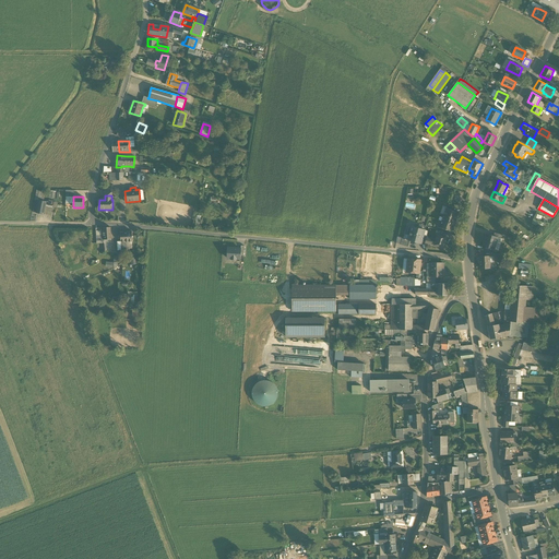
[(36,213),(44,214),(45,206),(46,202),(38,201),(36,213)]
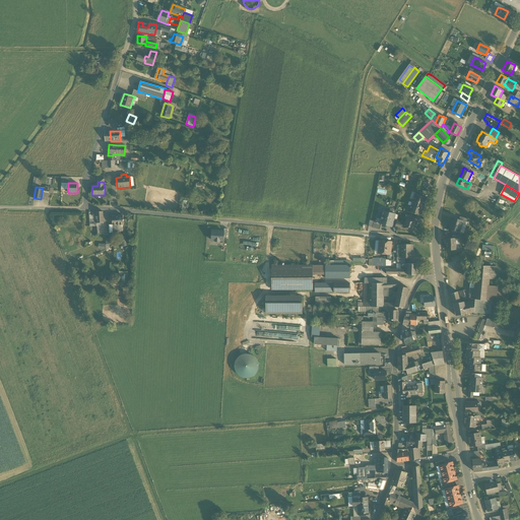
[(48,201),(49,194),(42,192),(41,199),(48,201)]
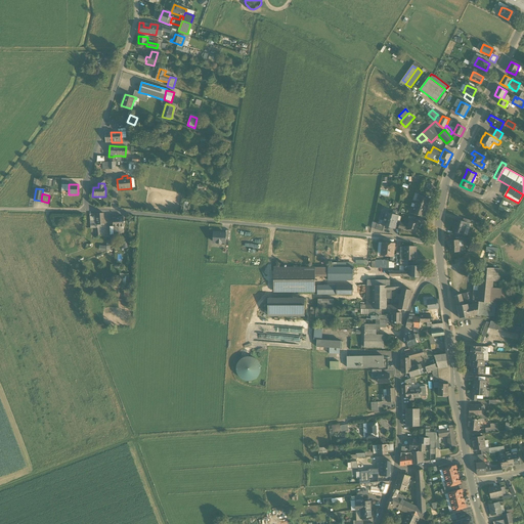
[(419,195),(417,201),(428,205),(430,200),(423,197),(419,195)]
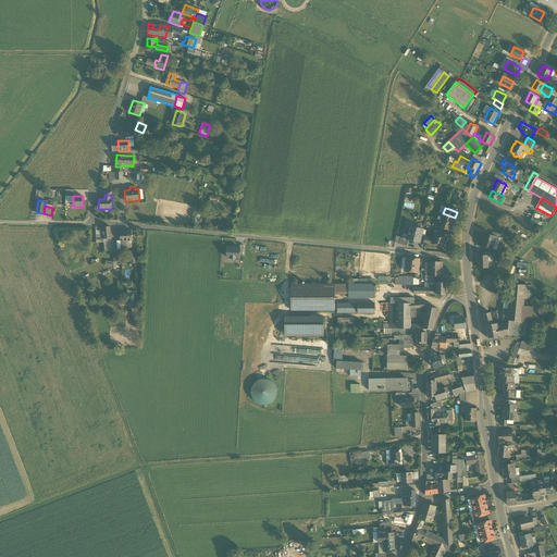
[(455,219),(455,218),(443,213),(440,221),(453,224),(454,222),(455,219)]
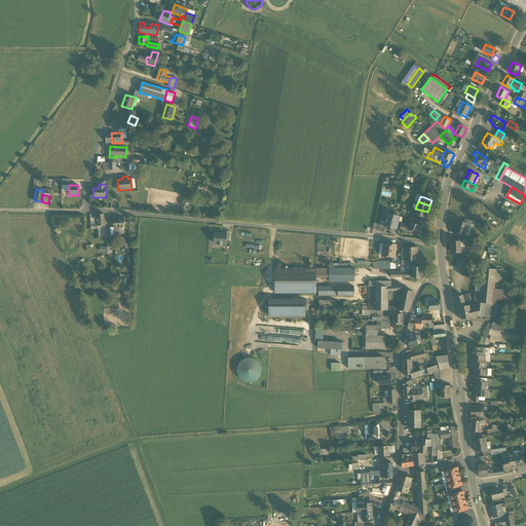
[(425,218),(427,212),(415,209),(414,214),(423,217),(425,218)]
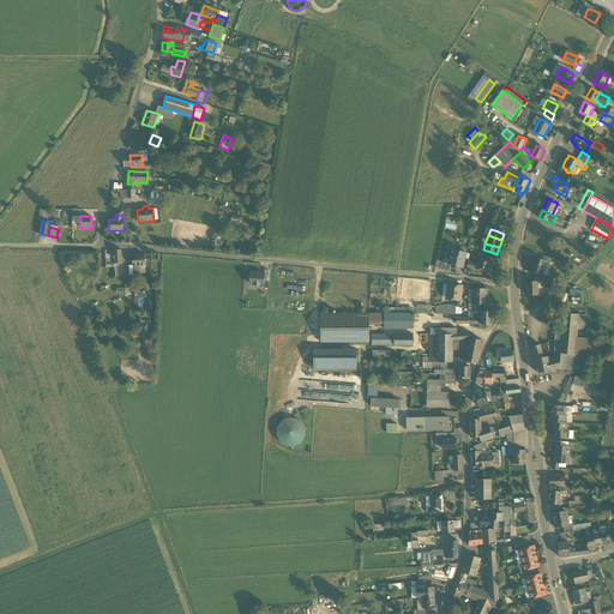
[(450,264),(458,266),(458,264),(463,265),(465,258),(467,253),(452,250),(450,258),(449,264),(450,264)]
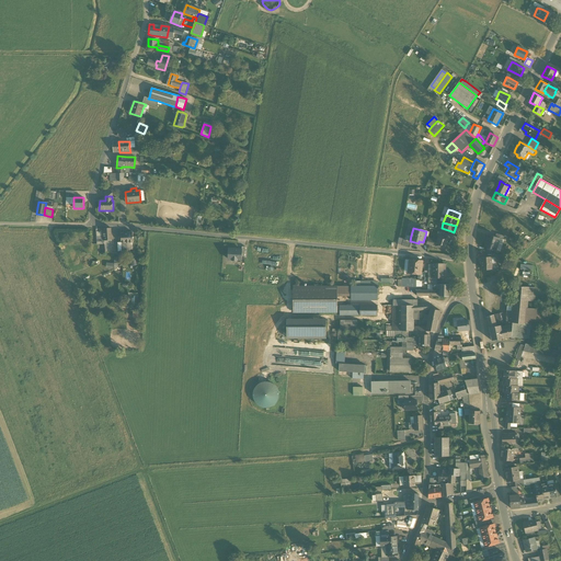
[(122,242),(132,242),(133,242),(133,232),(122,232),(122,242)]
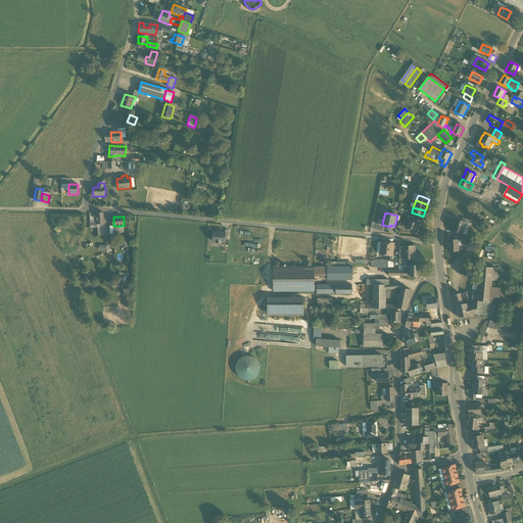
[(459,233),(462,233),(464,227),(466,223),(466,222),(462,221),(455,219),(454,224),(452,231),(459,233)]
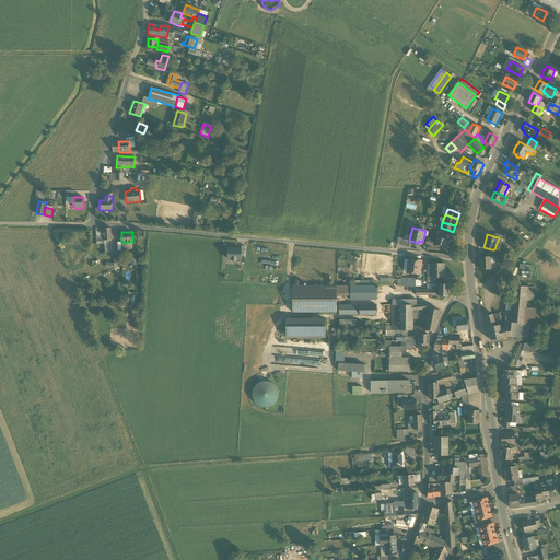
[(438,235),(436,241),(435,246),(444,248),(447,237),(438,235)]
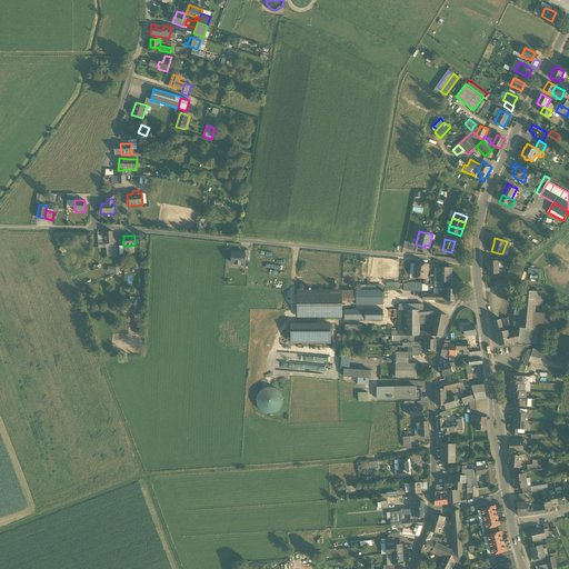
[(119,246),(119,256),(122,256),(122,253),(129,255),(129,252),(133,251),(133,246),(123,246),(119,246)]
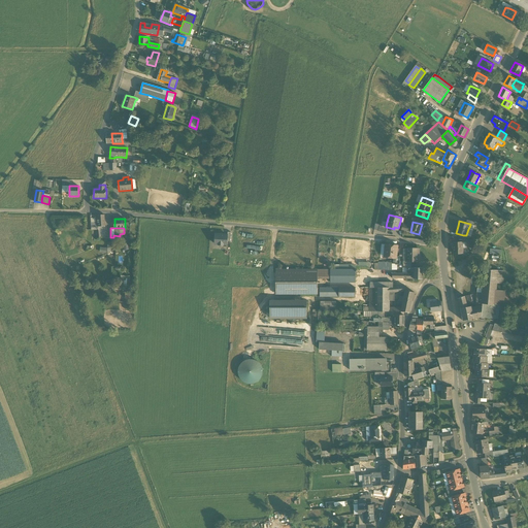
[(227,241),(228,235),(215,234),(215,239),(212,240),(215,242),(215,243),(219,244),(219,245),(223,245),(223,244),(227,244),(227,241)]
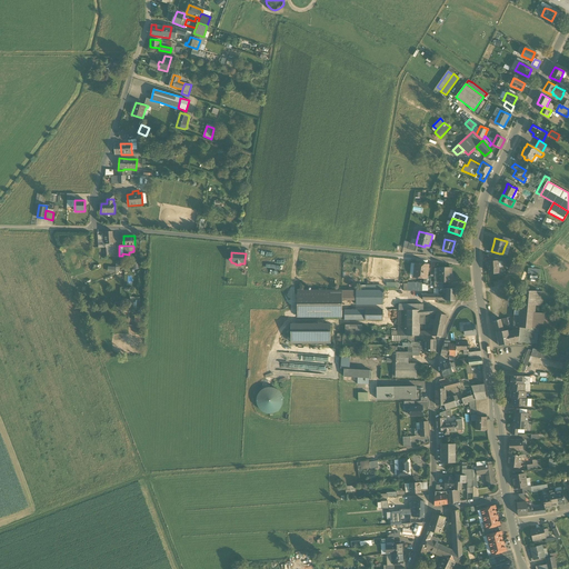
[(488,261),(489,273),(499,273),(498,261),(492,261),(488,261)]
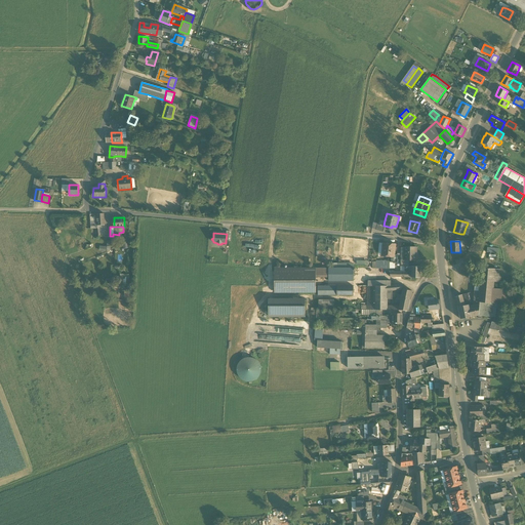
[(394,256),(394,254),(395,244),(384,243),(381,255),(394,256)]
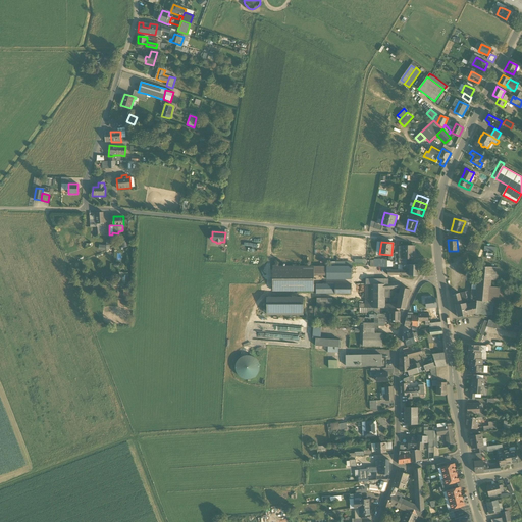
[(414,246),(403,246),(402,254),(402,258),(407,258),(414,259),(414,254),(413,254),(414,246)]
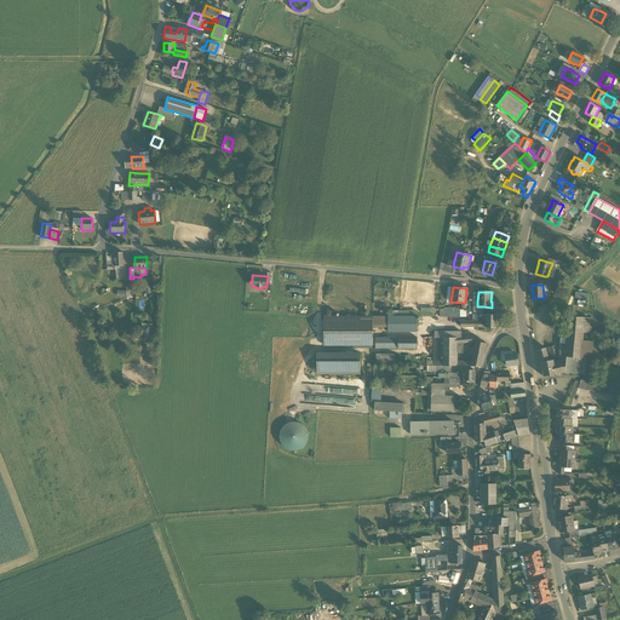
[(497,315),(486,315),(486,321),(486,327),(486,328),(497,328),(497,315)]
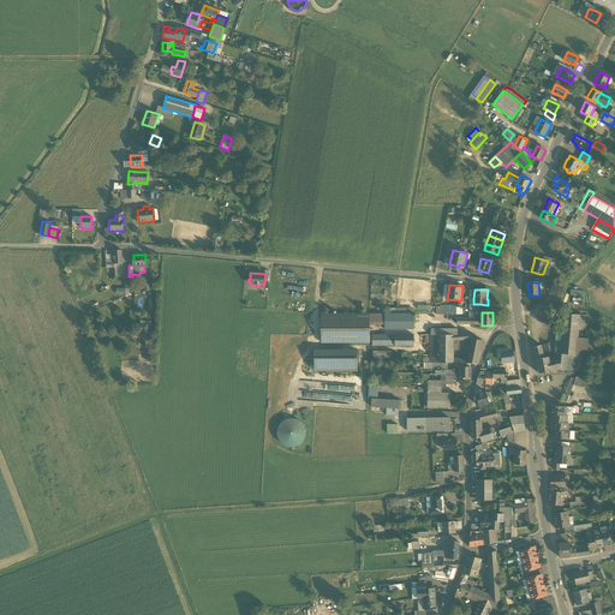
[(370,335),(370,324),(370,314),(321,314),(321,342),(370,342),(370,335)]
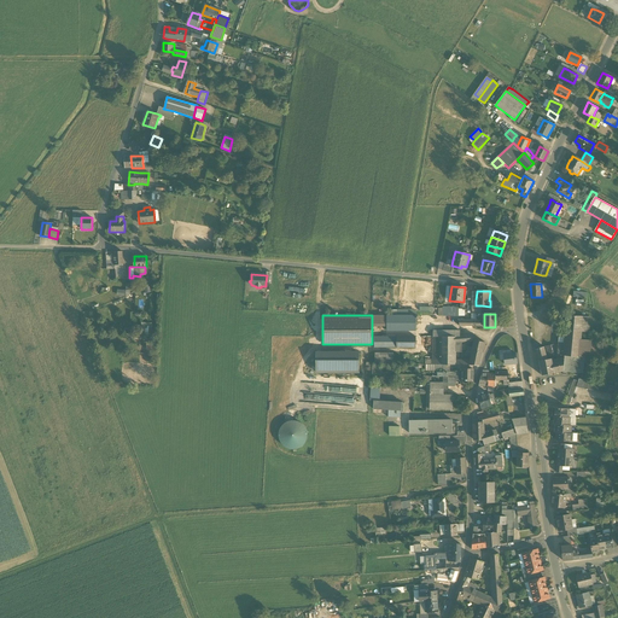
[(415,331),(415,315),(390,315),(386,315),(386,326),(386,331),(415,331)]
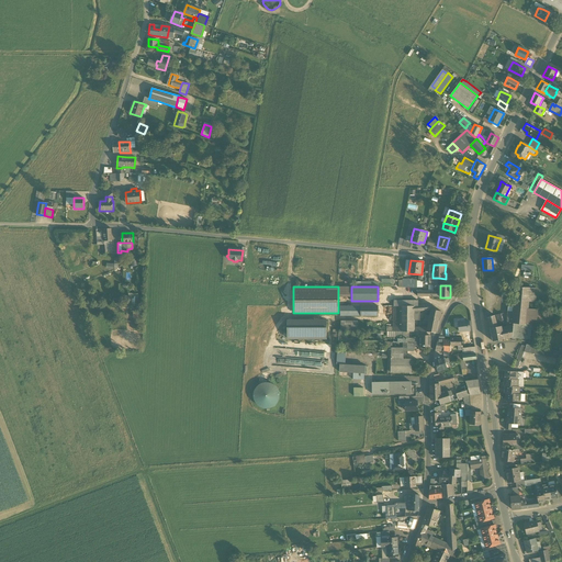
[(527,308),(528,302),(529,288),(516,287),(515,307),(514,312),(513,323),(526,324),(527,308)]
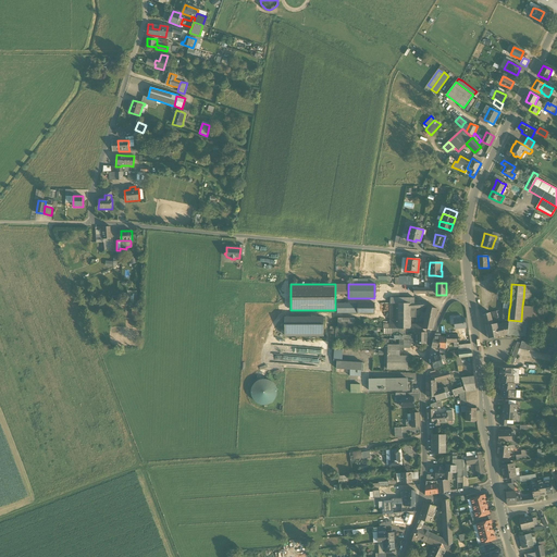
[(532,286),(524,285),(523,299),(531,299),(531,291),(532,286)]
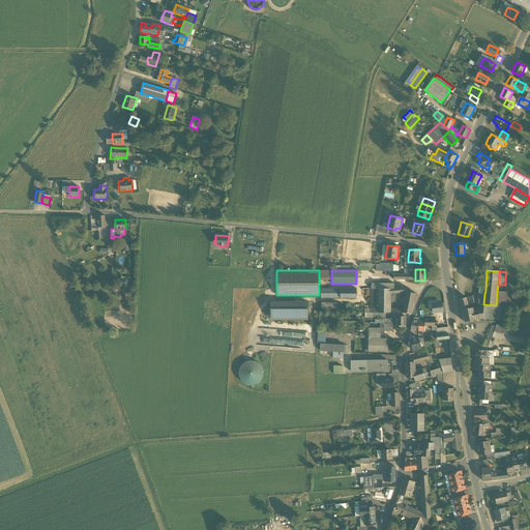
[(379,313),(390,313),(390,310),(390,307),(389,304),(389,293),(389,289),(379,288),(379,313)]
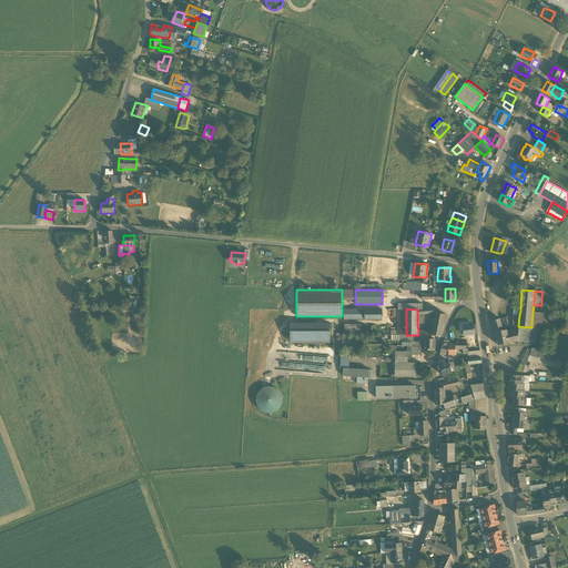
[(344,310),(344,316),(344,320),(364,320),(364,310),(344,310)]
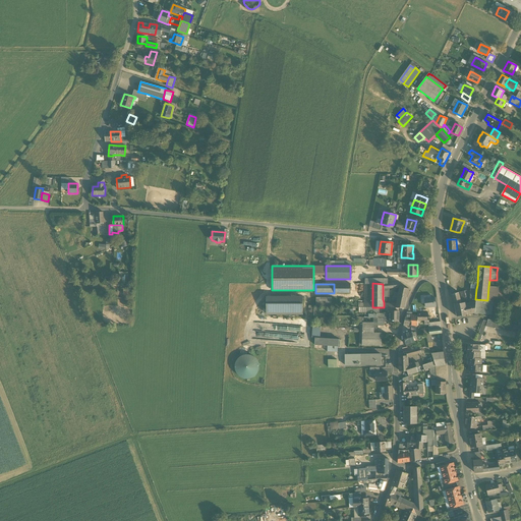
[(350,284),(334,284),(334,293),(350,293),(350,284)]
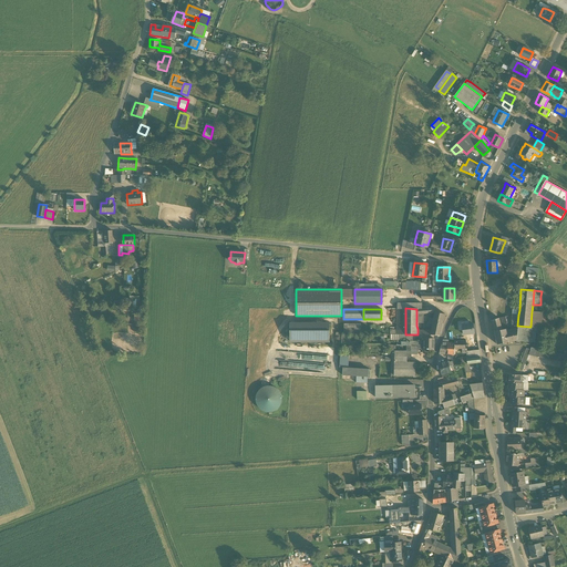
[(543,312),(532,311),(531,327),(517,326),(517,331),(516,340),(516,343),(519,343),(521,341),(524,341),(535,342),(536,333),(540,333),(543,312)]
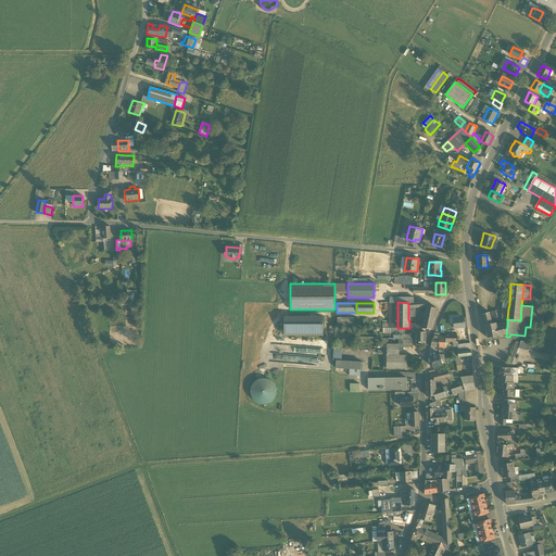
[(425,313),(425,316),(433,317),(434,317),(436,307),(427,306),(426,306),(425,313)]
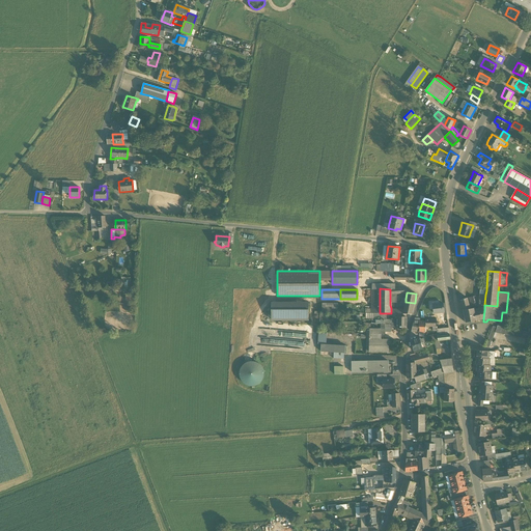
[(460,300),(463,309),(470,308),(467,298),(460,300)]
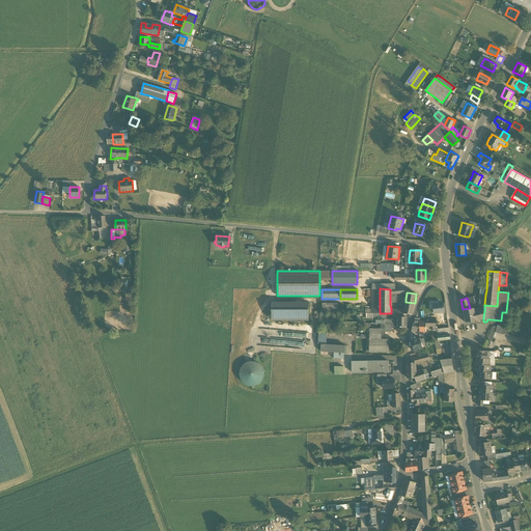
[(439,301),(429,302),(430,309),(434,309),(432,305),(439,304),(439,301)]
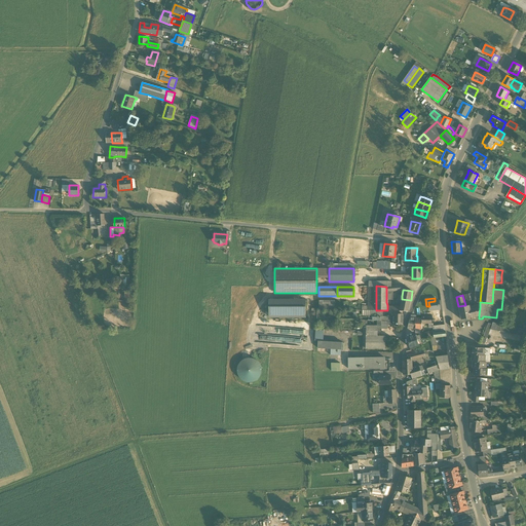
[(305,316),(305,299),(268,299),(268,316),(305,316)]
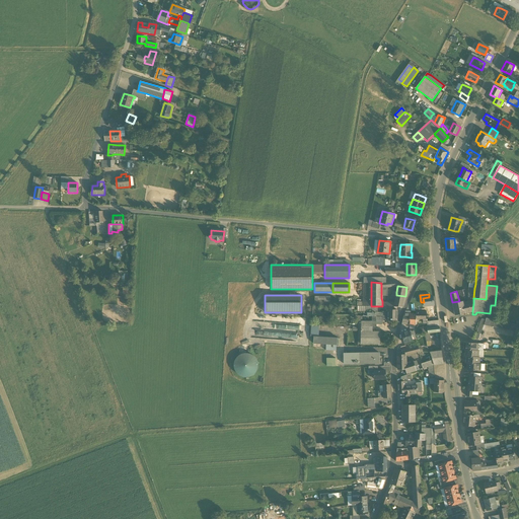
[(403,303),(404,296),(396,295),(395,297),(394,303),(394,306),(402,306),(403,303)]
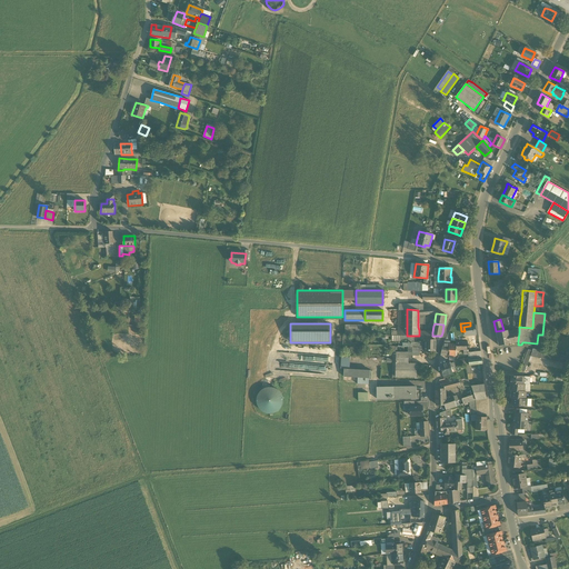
[(343,335),(361,335),(361,326),(345,326),(343,335)]
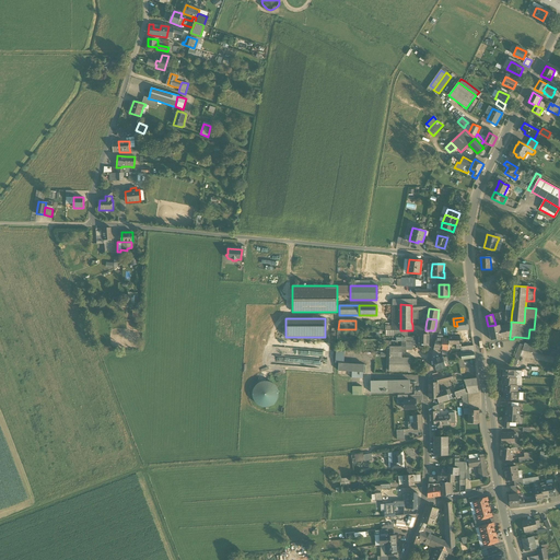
[(463,321),(456,322),(457,326),(457,330),(468,329),(467,321),(463,321)]
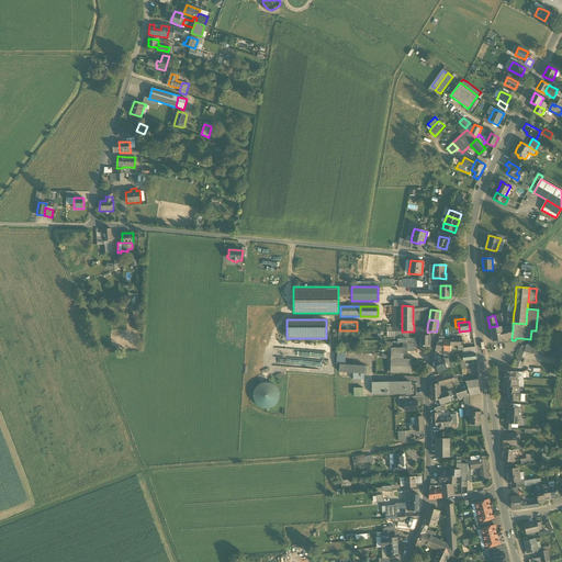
[(493,341),(504,339),(502,328),(502,326),(497,326),(490,327),(493,341)]
